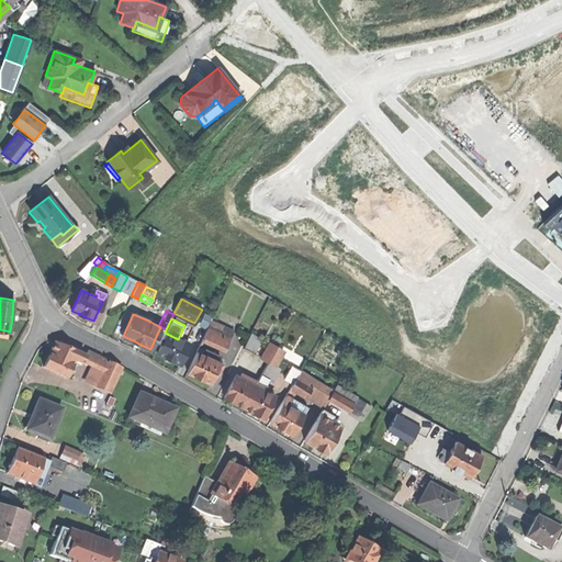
[(211,321),(206,329),(229,340),(234,332),(211,321)]
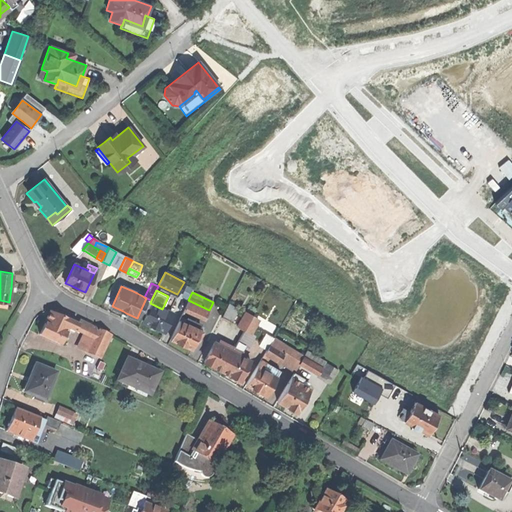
[(169,294),(168,296),(164,305),(170,308),(175,297),(169,294)]
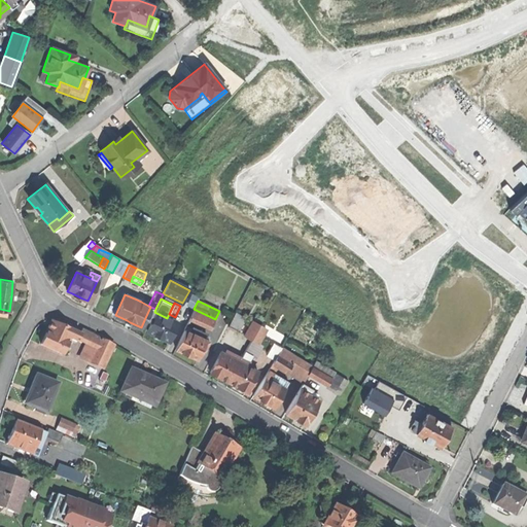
[(149,322),(154,312),(155,309),(150,307),(144,320),(149,322)]
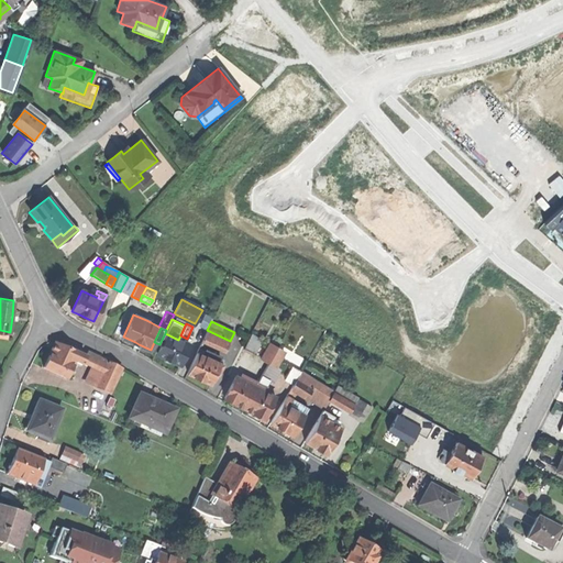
[(203,339),(225,349),(230,341),(207,330),(203,339)]
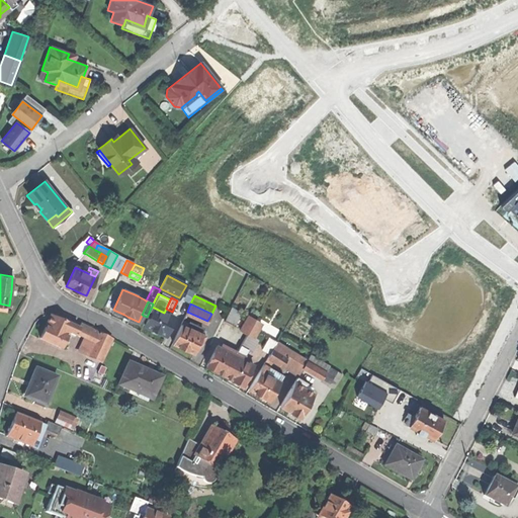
[(157,331),(165,335),(174,317),(164,313),(154,308),(145,326),(153,329),(157,331)]
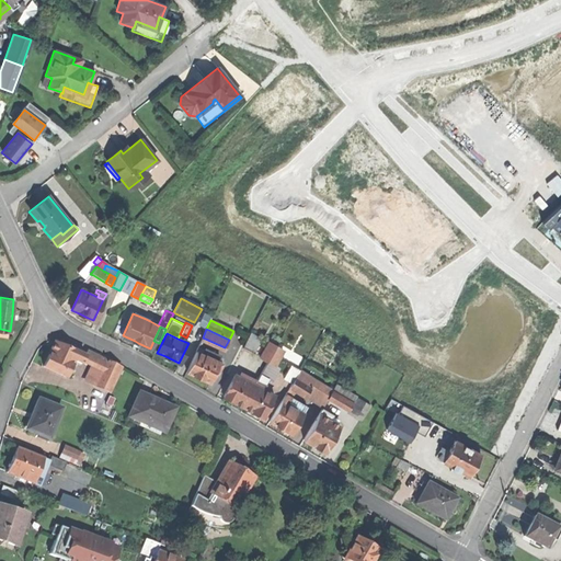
[(242,347),(253,353),(261,339),(250,333),(242,347)]
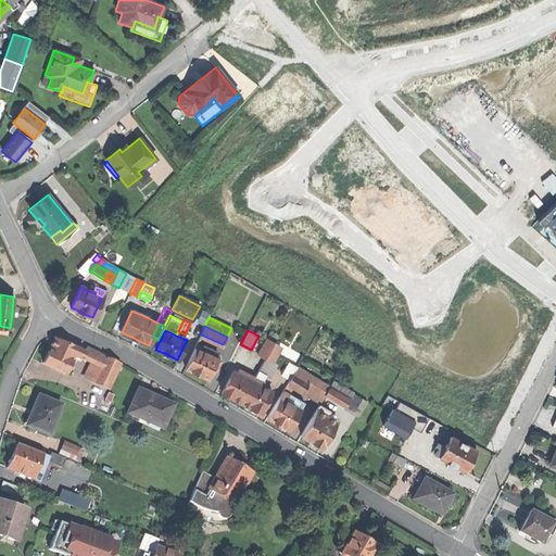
[(42,364),(65,375),(72,357),(74,353),(76,350),(54,339),(49,351),(42,364)]
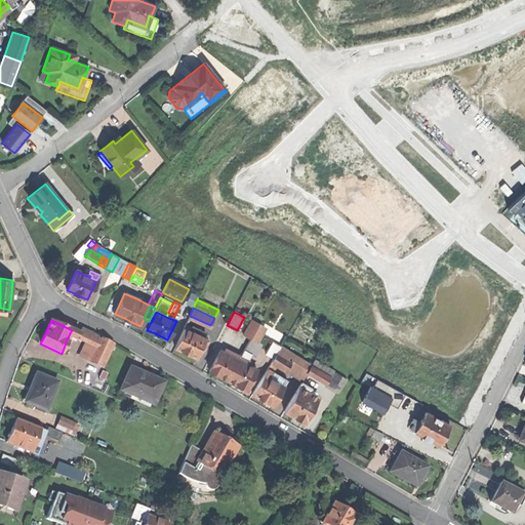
[(250,337),(257,324),(251,320),(243,334),(250,337)]
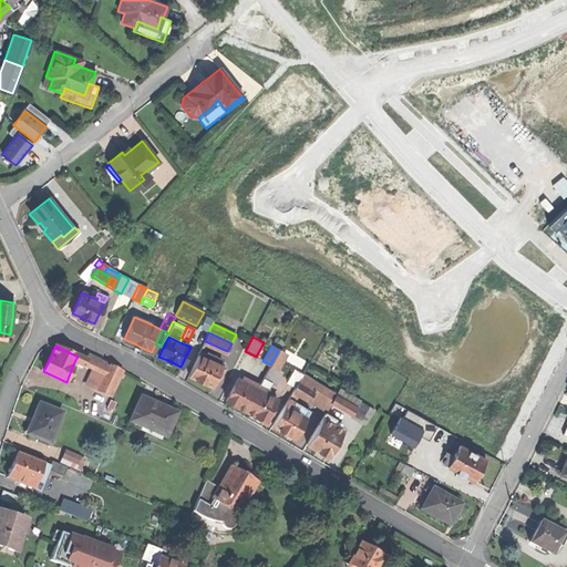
[(286,353),(278,350),(270,364),(277,369),(278,368),(286,353)]
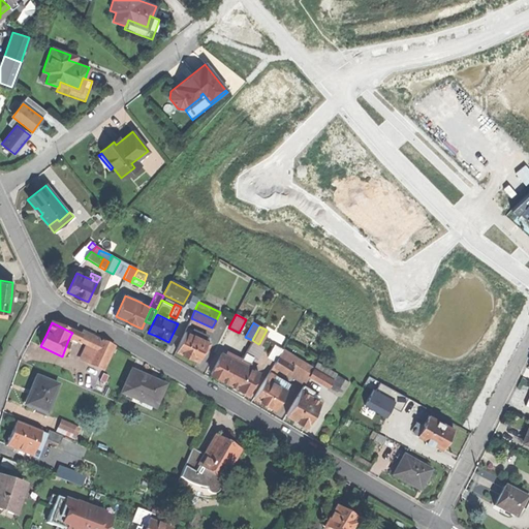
[(74,328),(72,333),(70,336),(78,340),(88,344),(95,348),(99,339),(74,328)]
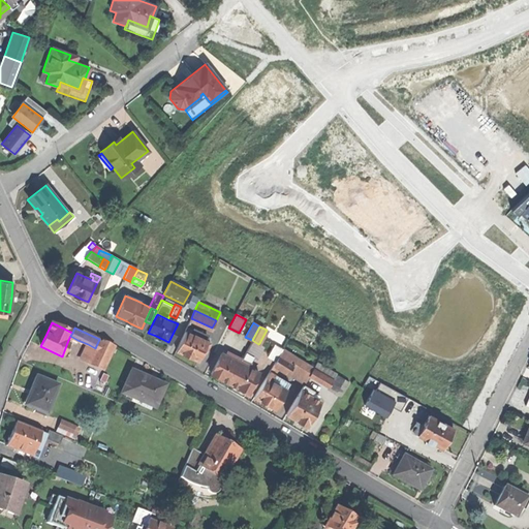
[(192,330),(190,334),(199,339),(201,334),(192,330)]
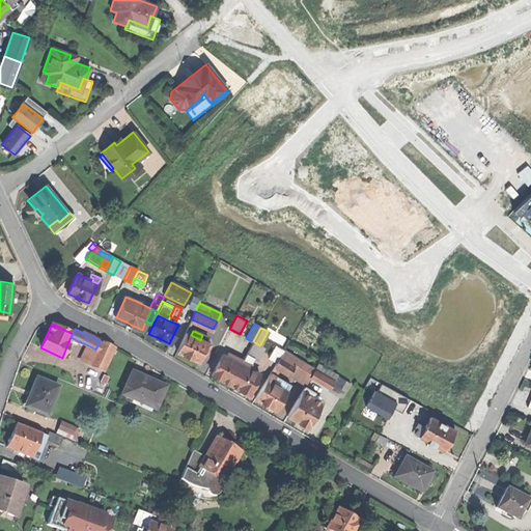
[(187,357),(198,362),(202,353),(205,355),(211,344),(204,342),(200,340),(191,335),(185,333),(176,352),(187,357)]
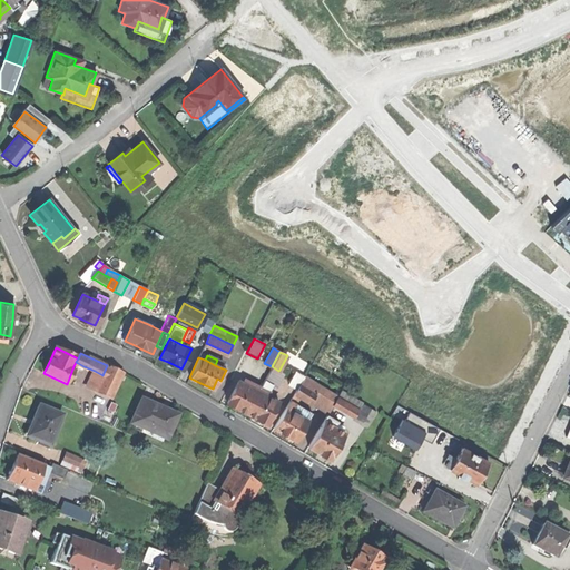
[(123,372),(107,365),(102,375),(95,391),(110,399),(123,372)]
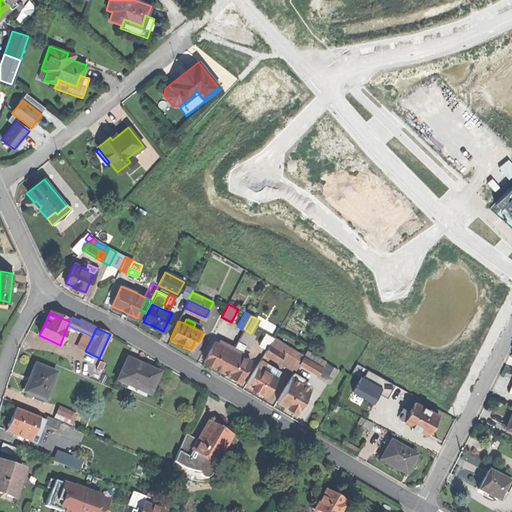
[(244,329),(237,341),(244,345),(244,346),(247,348),(254,334),(251,332),(250,333),(244,329)]
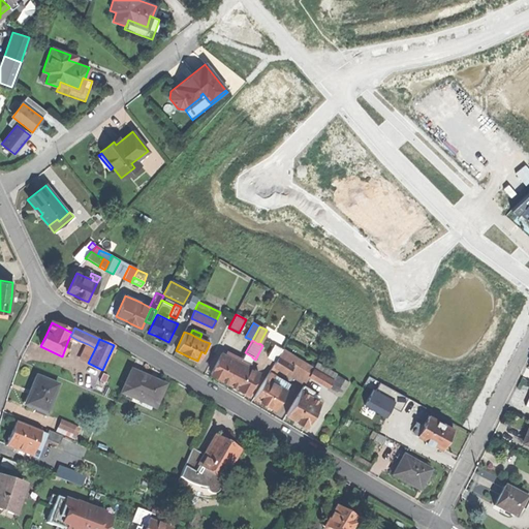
[(81,360),(88,363),(95,348),(88,344),(81,360)]
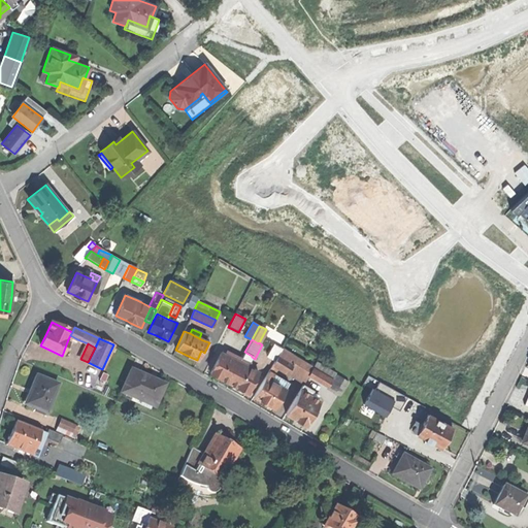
[(267,357),(274,361),(277,357),(282,349),(274,344),(267,357)]
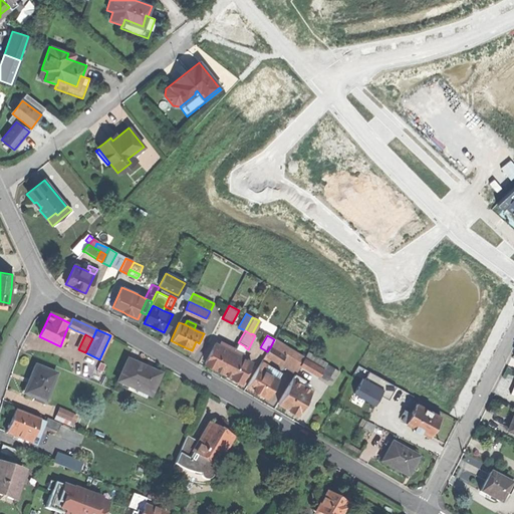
[(238,342),(234,350),(233,353),(240,356),(245,347),(245,346),(238,342)]
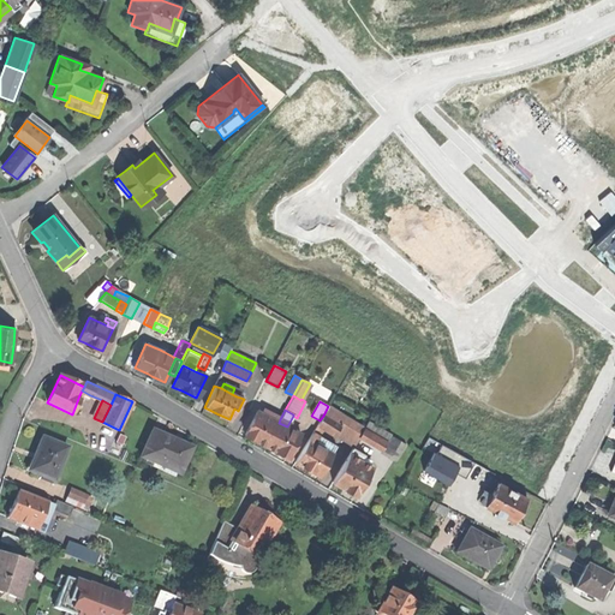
[(254,439),(266,446),(279,423),(269,417),(266,416),(257,411),(245,435),(254,439)]
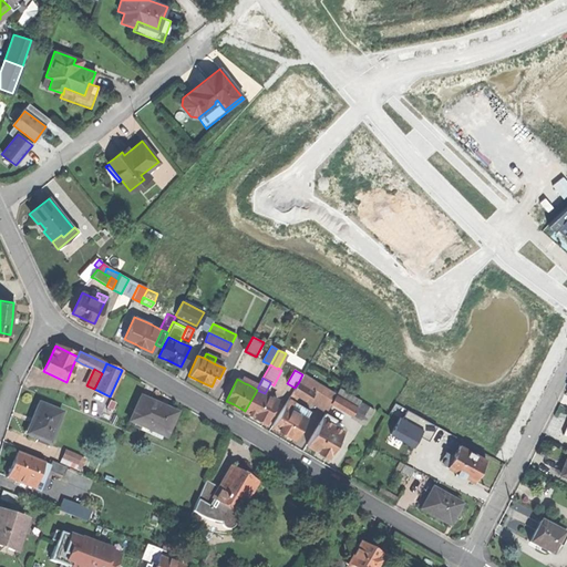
[(292,391),(309,401),(313,392),(298,383),(295,388),(292,391)]
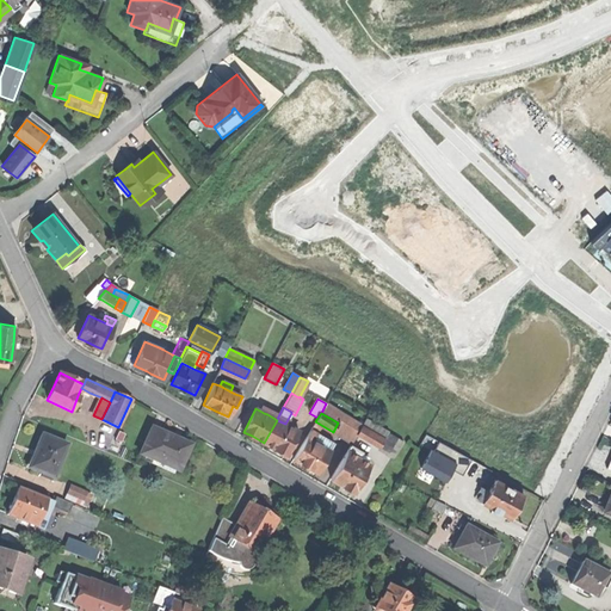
[(275,449),(285,454),(297,431),(285,424),(277,420),(264,443),(275,449)]
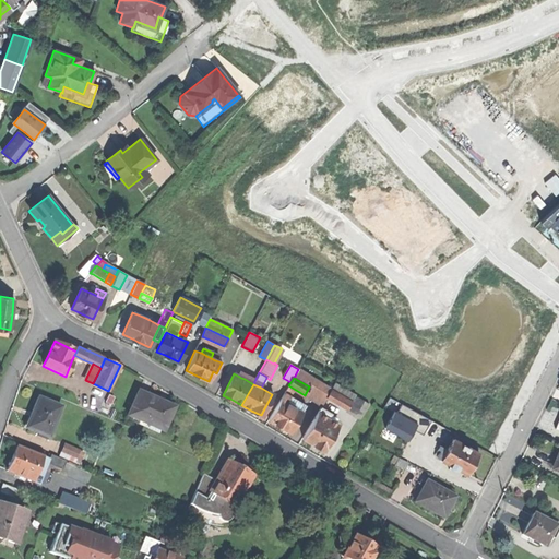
[(312,399),(322,404),(326,397),(330,391),(320,385),(312,399)]
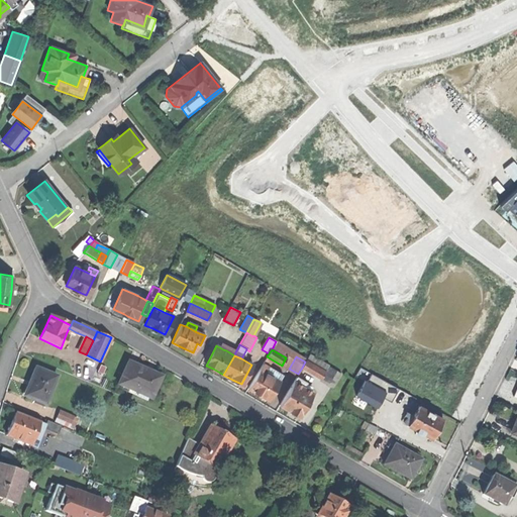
[(306,360),(305,362),(302,368),(321,379),(325,372),(306,360)]
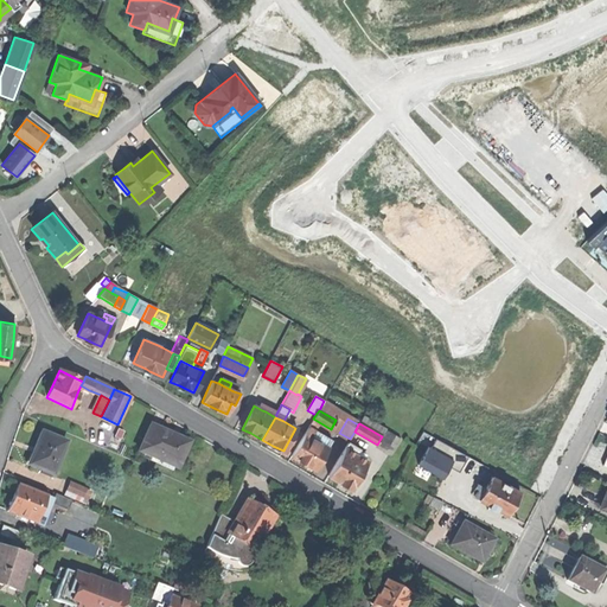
[(149,425),(138,452),(151,458),(152,459),(153,455),(163,460),(161,462),(164,464),(177,470),(187,445),(180,441),(180,443),(176,442),(177,440),(178,436),(164,432),(149,425)]
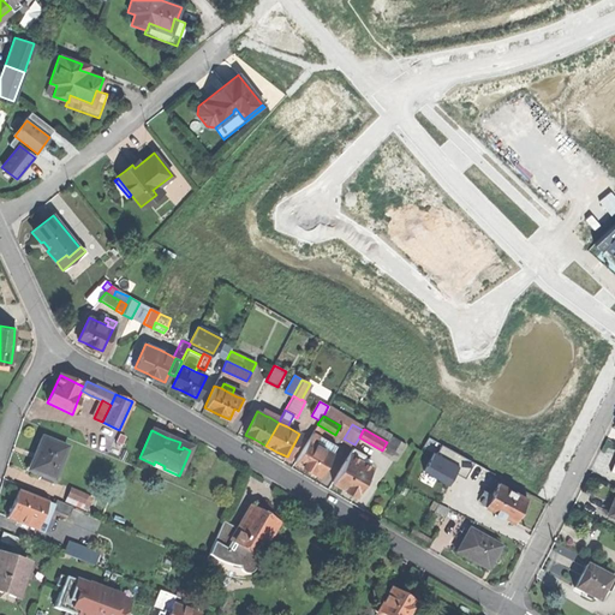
[(390,436),(387,442),(382,451),(392,455),(399,442),(390,436)]
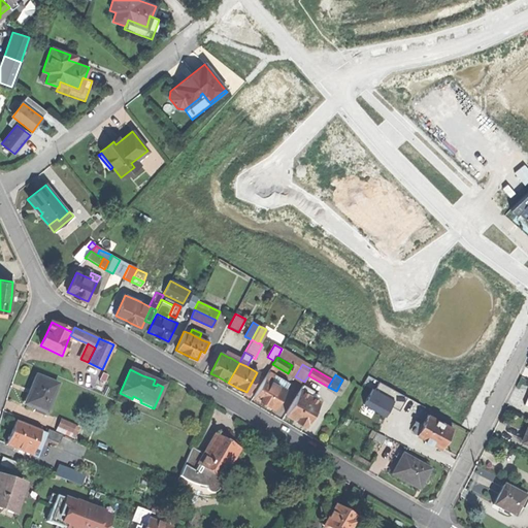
[(25,404),(45,414),(58,385),(35,375),(32,383),(30,389),(31,389),(25,404)]
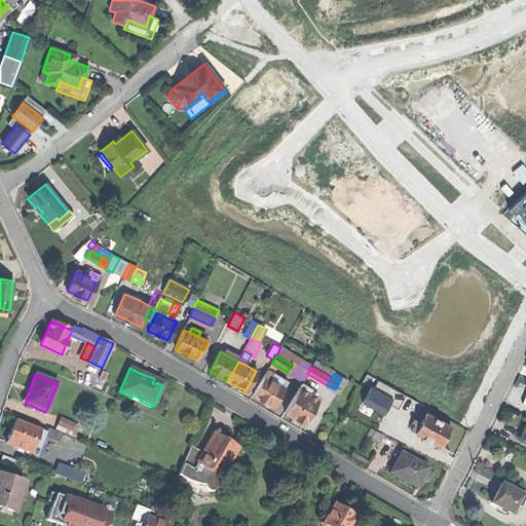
[(264,402),(272,407),(284,387),(269,379),(264,376),(253,395),(261,400),(264,402)]
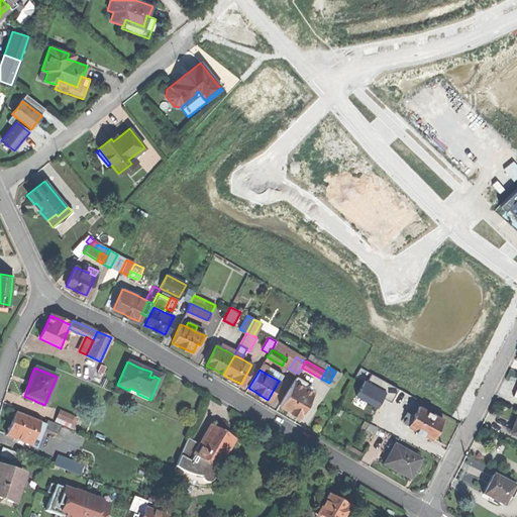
[(389,401),(397,387),(370,373),(366,380),(384,390),(381,396),(389,401)]
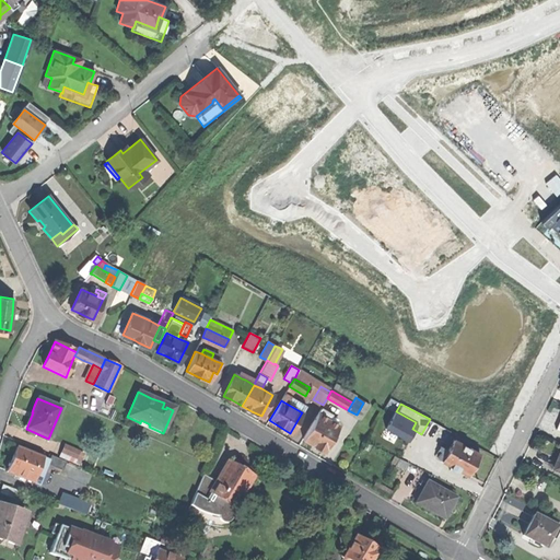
[(321,409),(318,413),(328,419),(330,415),(321,409)]
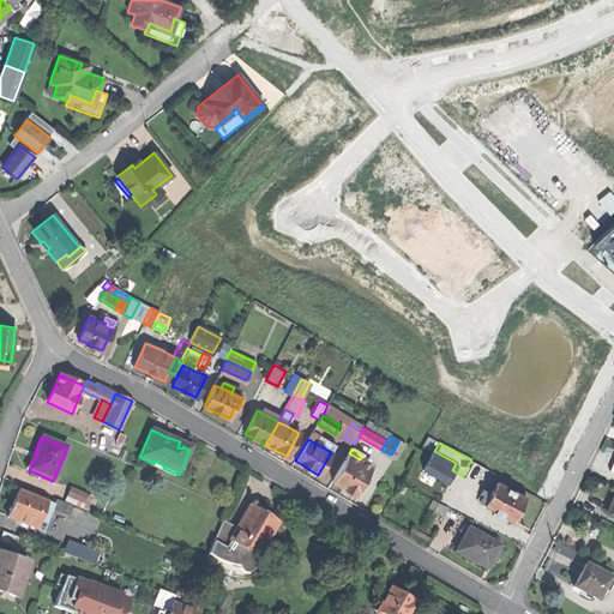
[(452,470),(456,463),(434,451),(431,450),(420,469),(445,482),(452,470)]
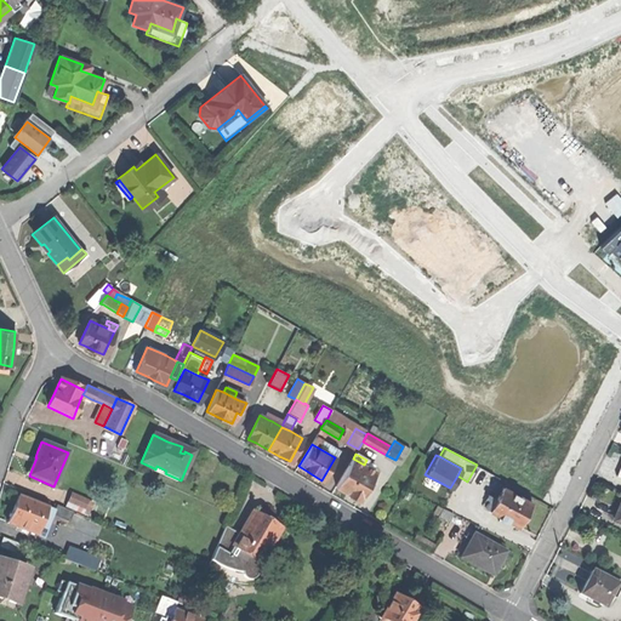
[(353,459),(336,486),(348,494),(348,497),(351,499),(354,500),(357,500),(359,501),(364,493),(370,483),(376,472),(364,465),(353,459)]
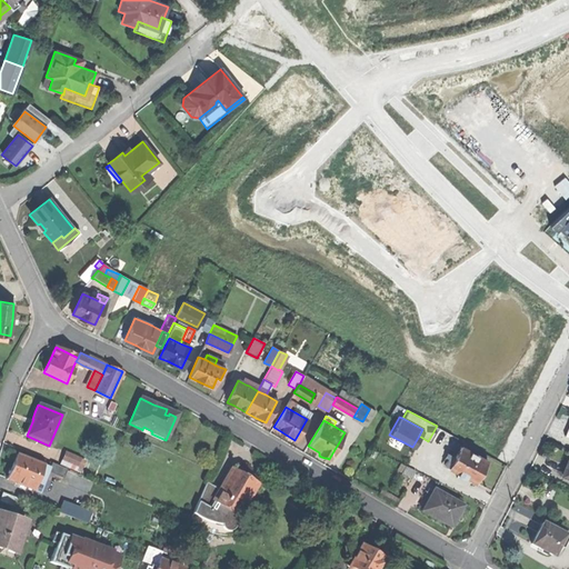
[(151,437),(153,435),(151,433),(152,431),(143,427),(142,430),(141,429),(140,432),(151,437)]
